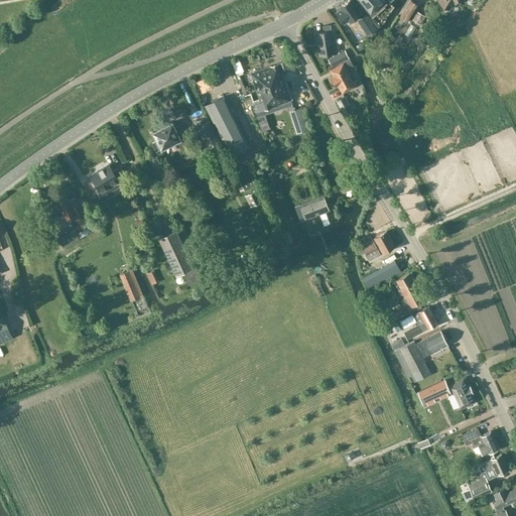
[(340,9),(337,11),(344,21),(347,19),(347,20),(360,11),(352,0),(349,0),(339,7),(340,9)]
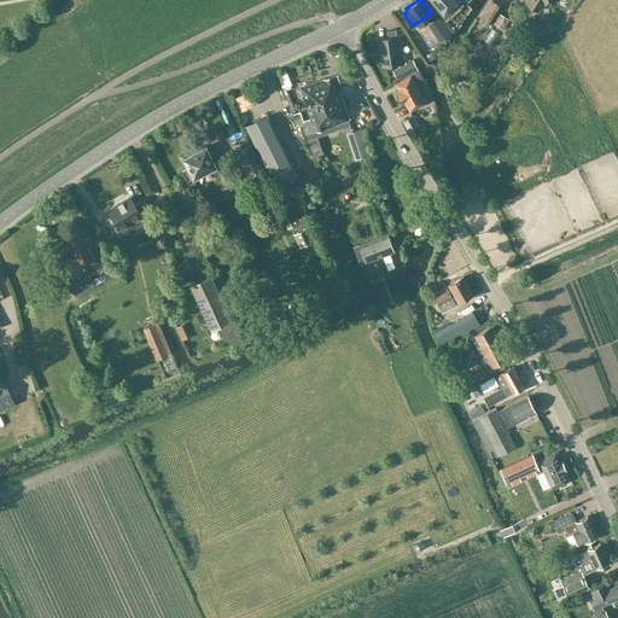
[(460,1),(459,0),(429,0),(443,17),(442,18),(445,23),(455,15),(452,10),(460,1)]
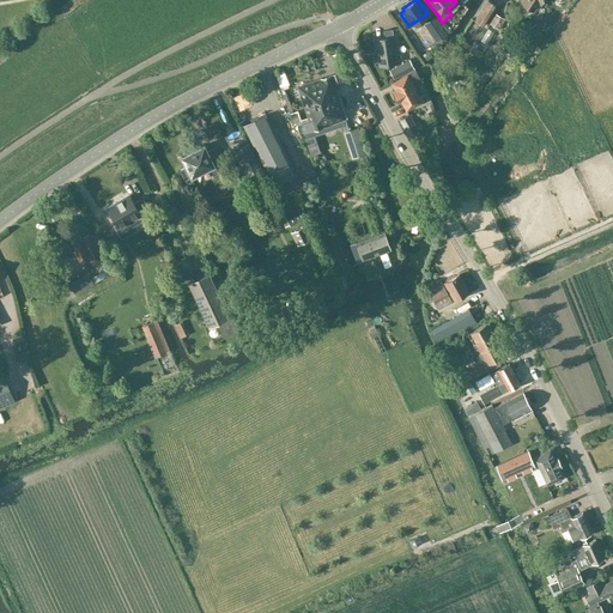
[(484,26),(496,5),(485,0),(473,20),(484,26)]
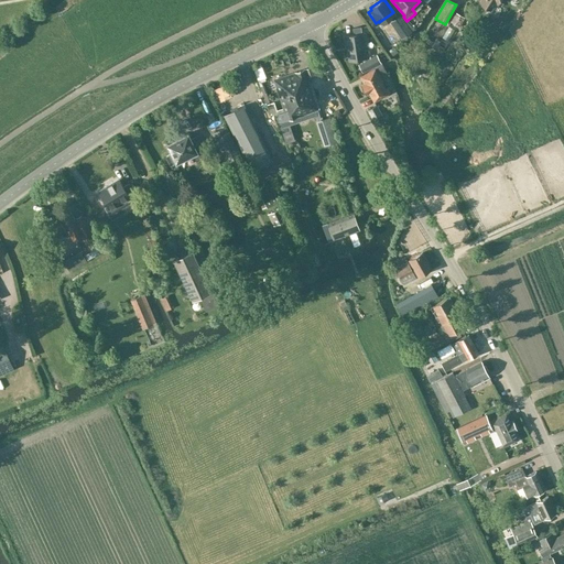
[(497,4),(499,0),(480,0),(479,2),(490,9),(495,2),(497,4)]
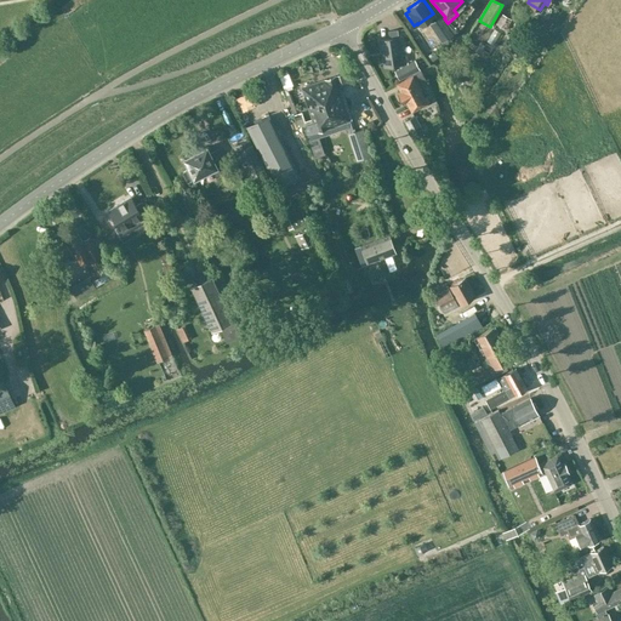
[(502,15),(496,23),(506,29),(512,20),(502,15)]
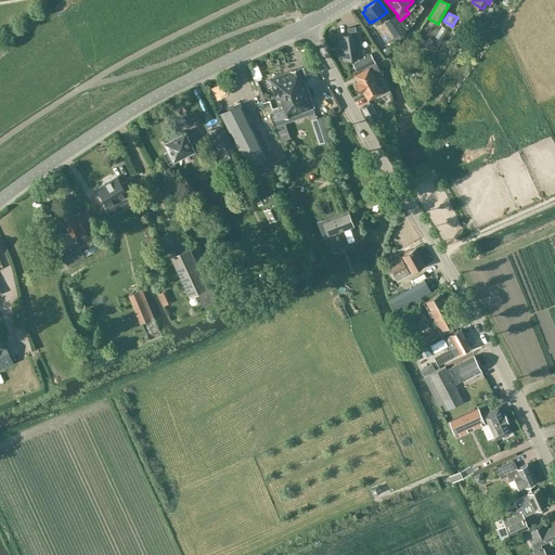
[(404,30),(394,14),(384,21),(396,37),(404,30)]
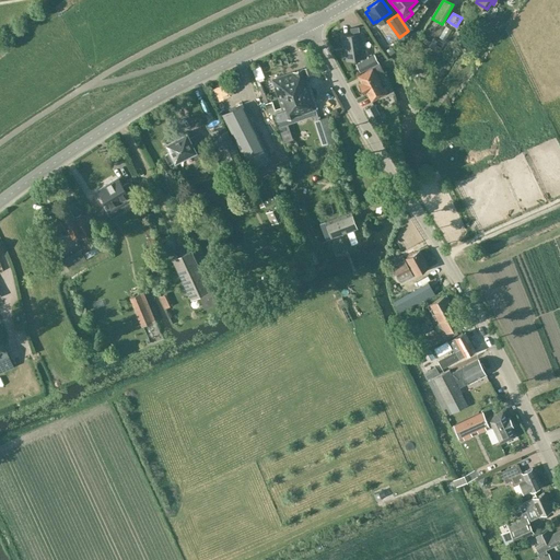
[(348,60),(362,57),(358,27),(350,28),(351,35),(342,36),(343,46),(346,46),(348,60)]
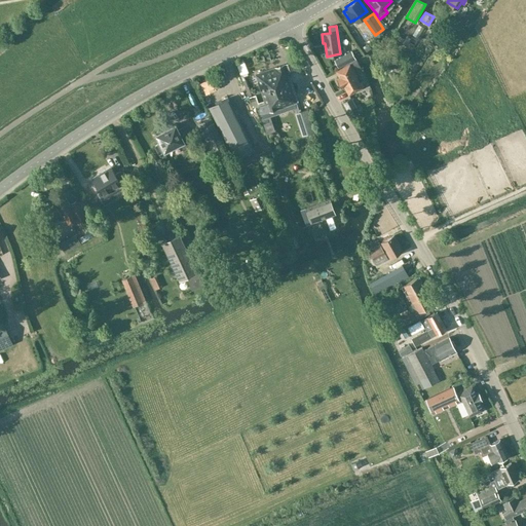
[(284,65),(256,74),(263,94),(292,83),(289,73),(299,70),(296,61),(284,65)]
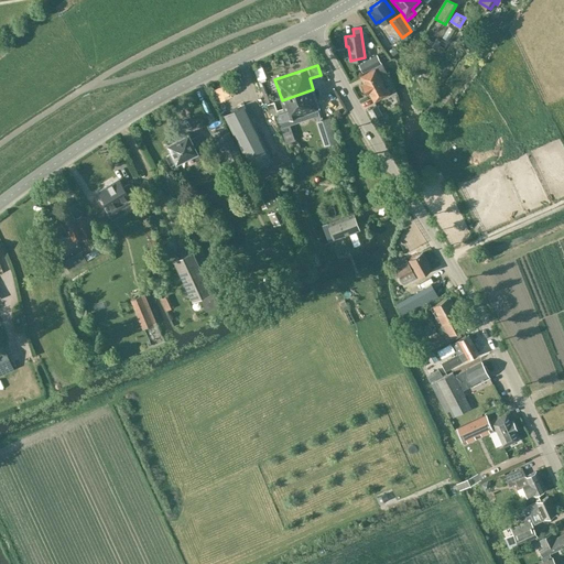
[(373,101),(390,93),(387,87),(384,88),(377,73),(381,72),(383,75),(387,74),(382,65),(360,76),(364,83),(361,84),(367,94),(369,93),(373,101)]
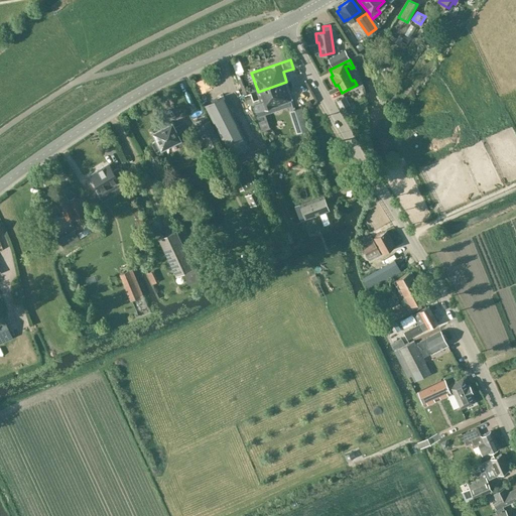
[(253,102),(252,103),(255,112),(262,109),(292,99),(286,82),(258,92),(260,100),(253,102)]
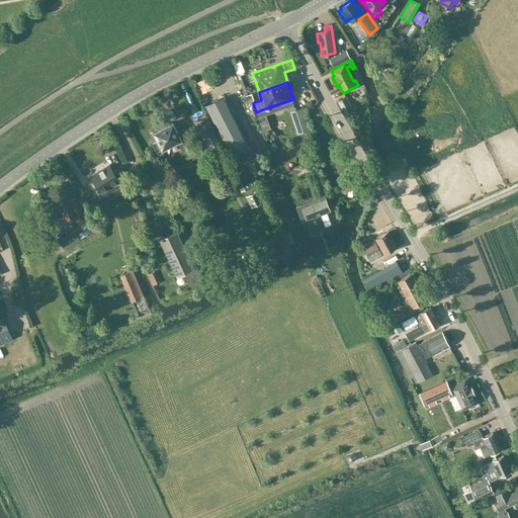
[(250,103),(253,103),(254,102),(254,101),(251,93),(245,95),(248,104),(250,103)]
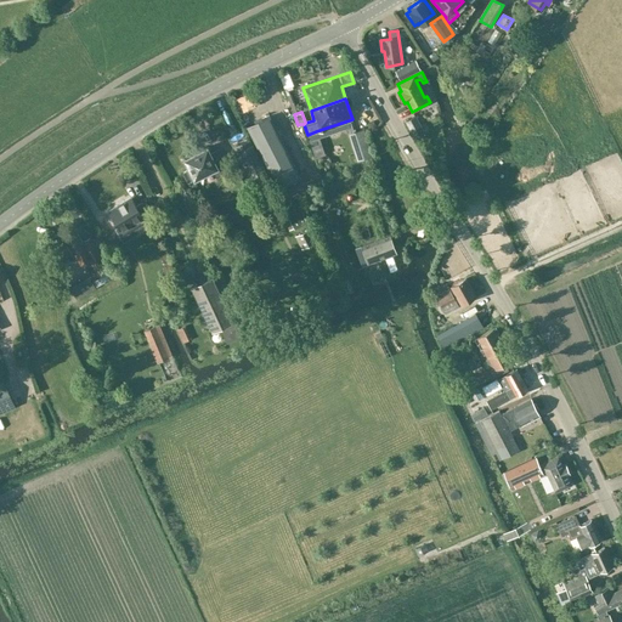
[(270,116),(248,126),(278,186),(286,203),(307,192),(298,173),(281,140),(270,116)]
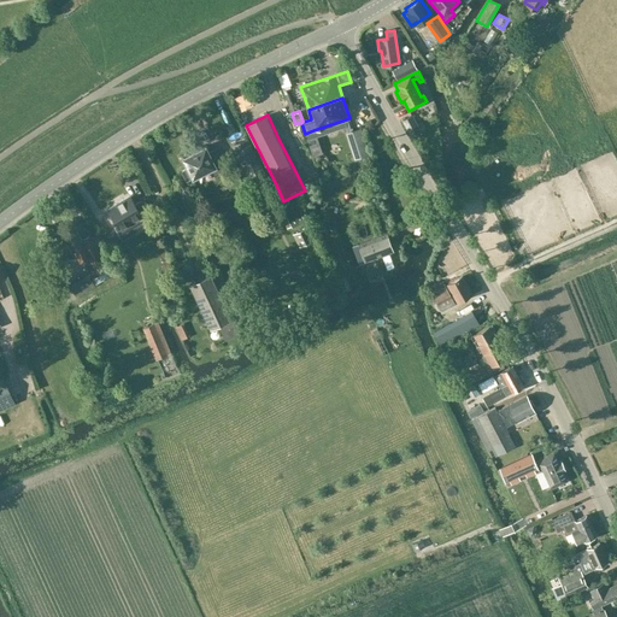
[(403,121),(411,136),(419,131),(411,116),(403,121)]
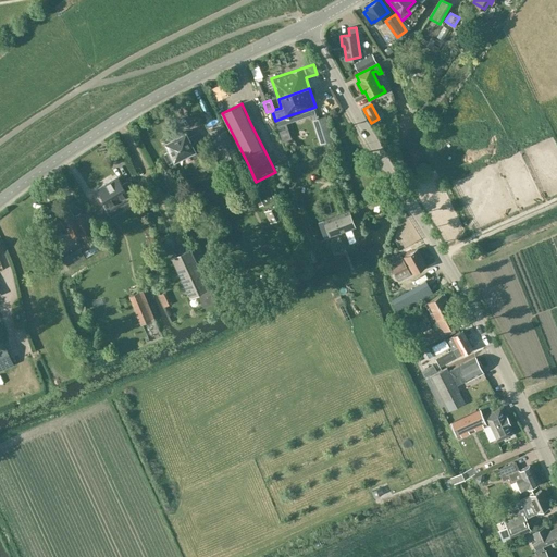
[(325,115),(313,120),(317,131),(320,144),(333,139),(326,115),(325,115)]
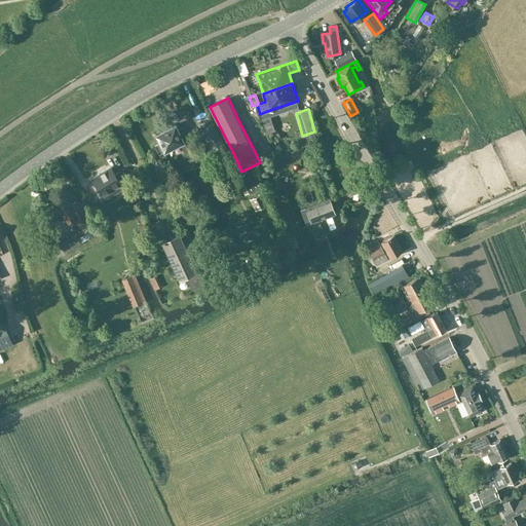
[(212,151),(224,145),(212,117),(198,123),(212,151)]
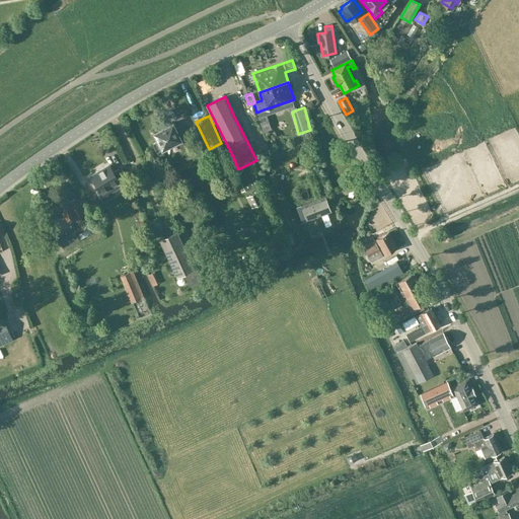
[(180,147),(189,142),(181,127),(175,129),(172,124),(153,133),(158,142),(153,144),(157,151),(161,149),(162,150),(177,142),(180,147)]
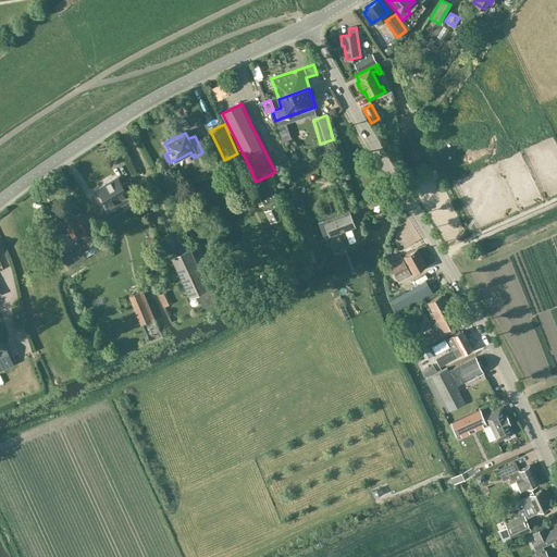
[(139,198),(128,181),(122,185),(119,180),(99,192),(106,203),(103,205),(109,212),(126,201),(128,206),(139,198)]
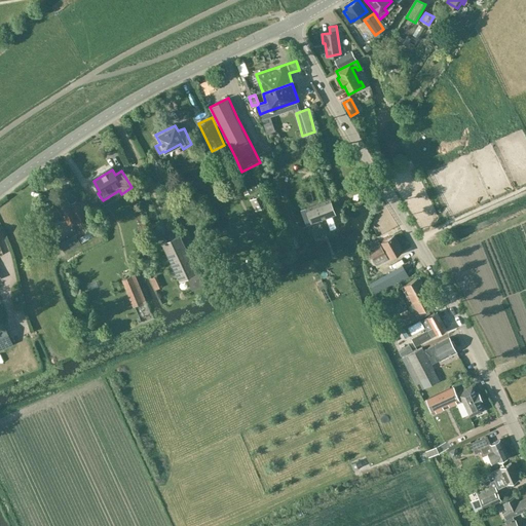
[(255,177),(245,182),(246,185),(249,192),(260,187),(255,177)]
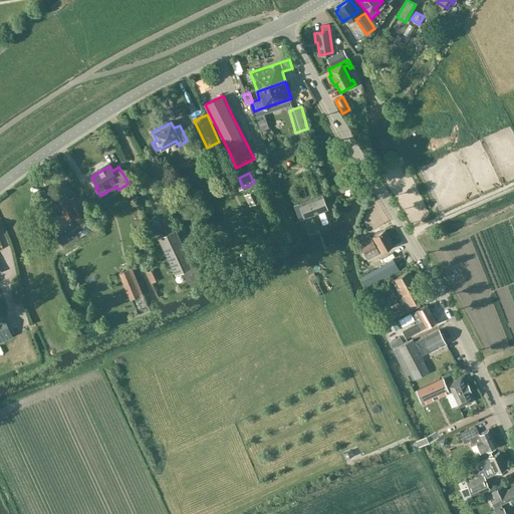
[(255,188),(244,194),(249,204),(253,202),(260,199),(255,188)]
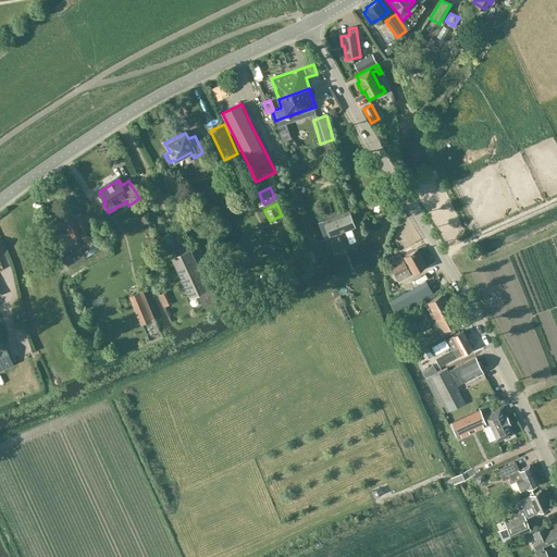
[(84,251),(99,244),(82,213),(74,218),(66,205),(56,210),(72,238),(75,236),(84,251)]
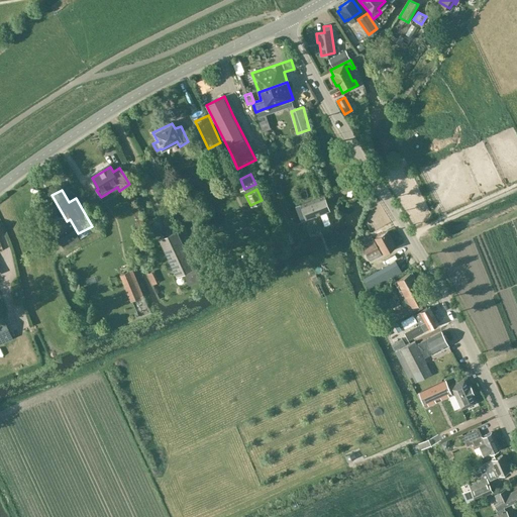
[(329,211),(323,196),(296,206),(301,221),(329,211)]
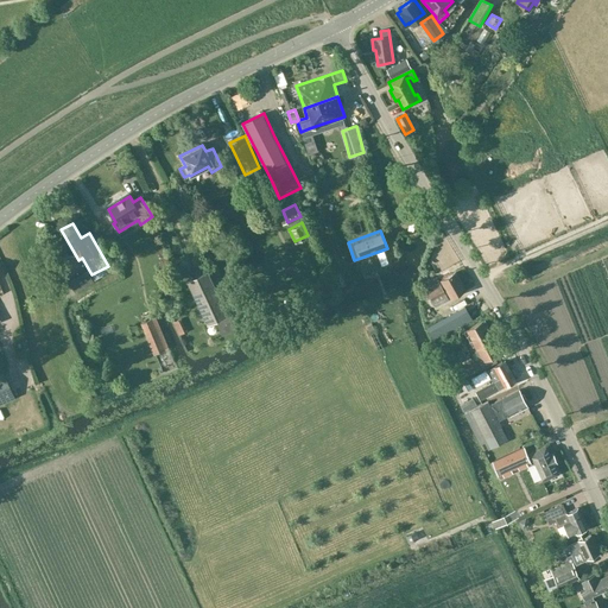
[(57,284),(68,278),(57,261),(48,267),(57,284)]
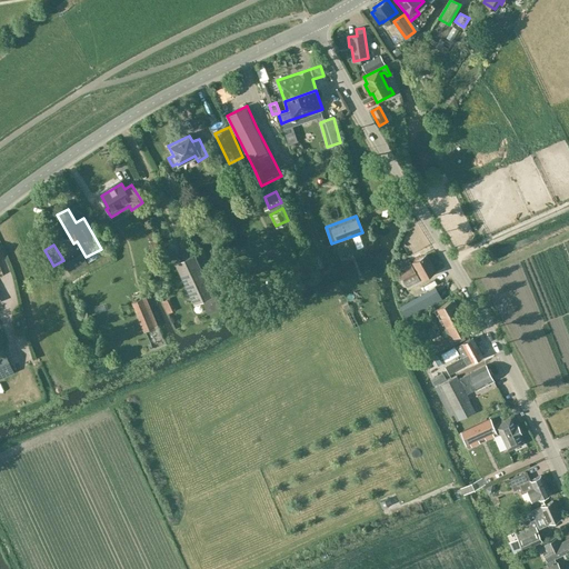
[(197,260),(193,251),(175,259),(192,300),(201,296),(206,307),(216,302),(211,291),(197,260)]
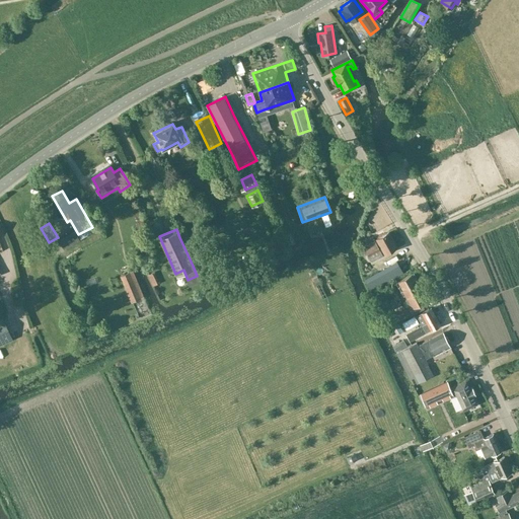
[(385,253),(397,247),(388,232),(376,239),(380,247),(381,246),(385,253)]
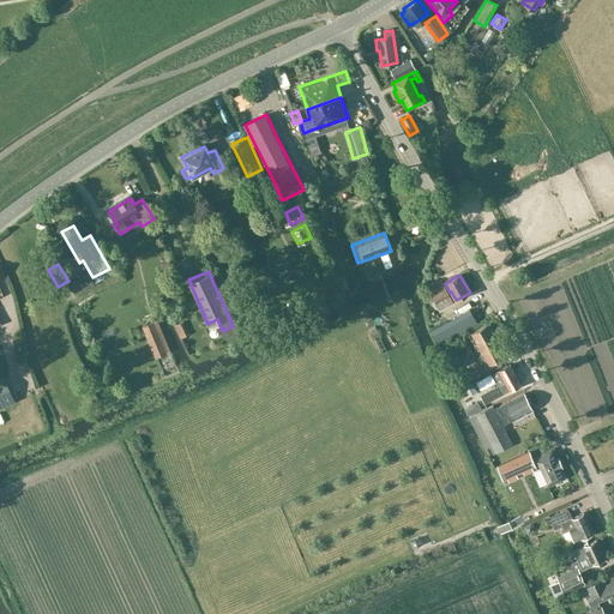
[(452,302),(443,284),(441,280),(431,286),(433,290),(429,292),(425,294),(429,304),(434,301),(439,309),(452,302)]
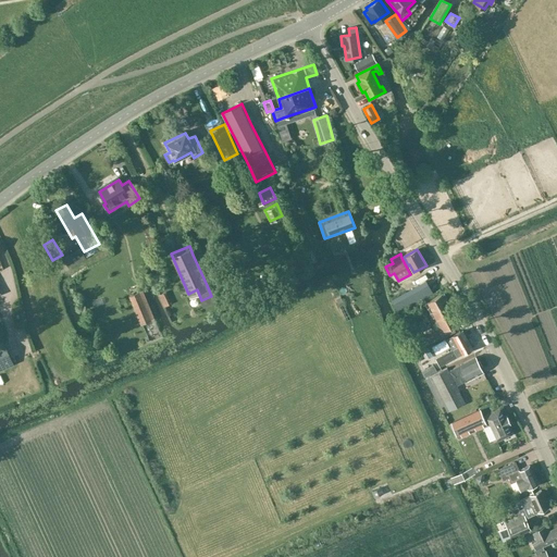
[(407,307),(433,293),(426,281),(400,294),(401,295),(393,299),(397,310),(406,306),(407,307)]
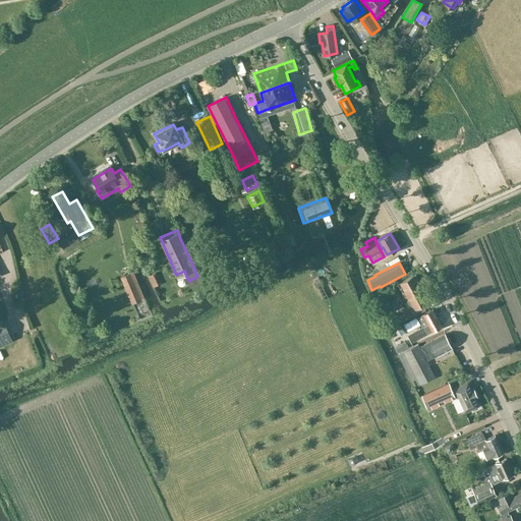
[(133,272),(130,274),(120,277),(131,303),(140,300),(145,298),(133,272)]
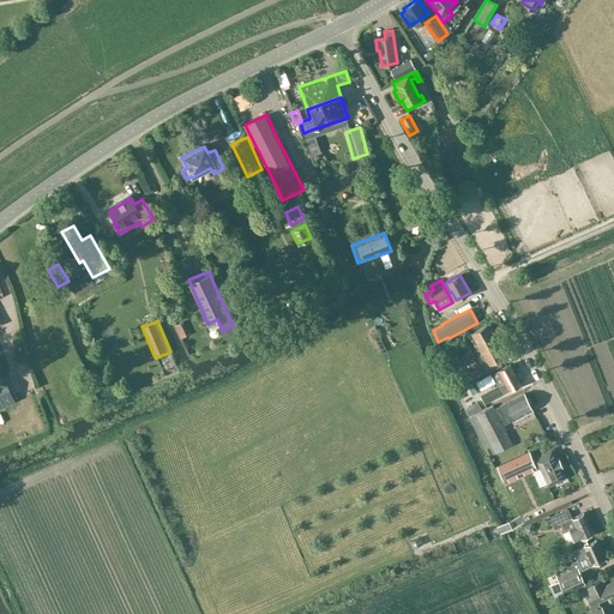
[(485,365),(469,372),(463,375),(467,383),(473,379),(486,373),(501,365),(498,359),(505,355),(487,324),(470,332),(480,350),(479,351),(480,354),(479,354),(485,365)]
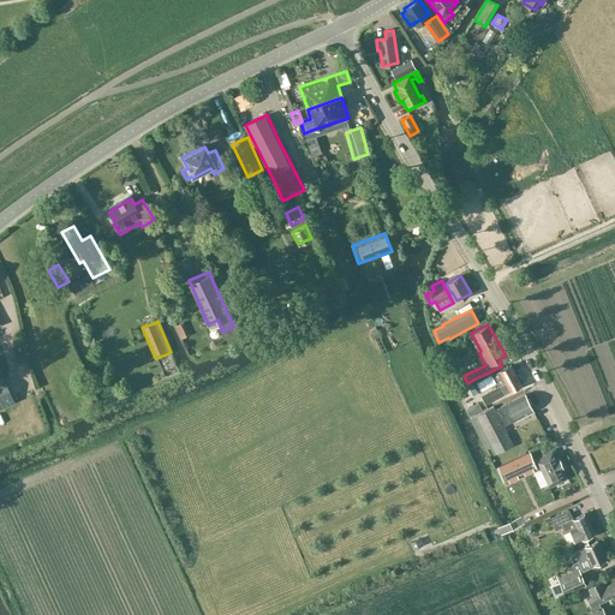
[(487,393),(481,396),(485,405),(491,401),(521,384),(511,365),(500,371),(506,383),(487,393)]
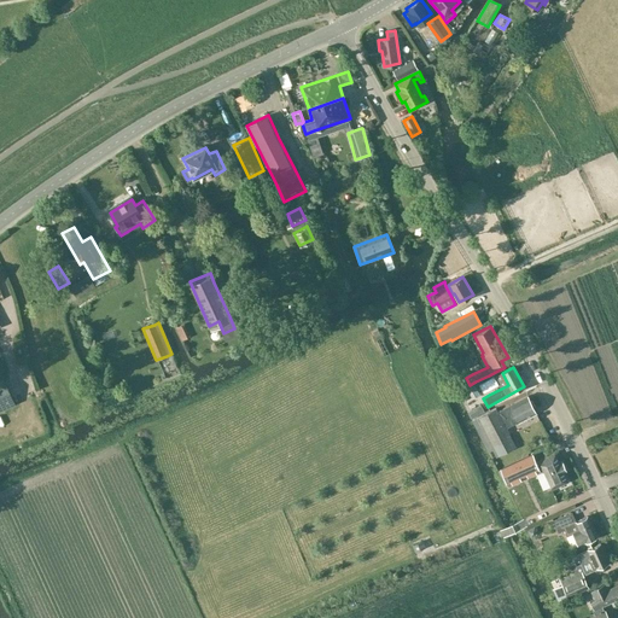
[(4,377),(0,378),(0,410),(16,403),(4,377)]
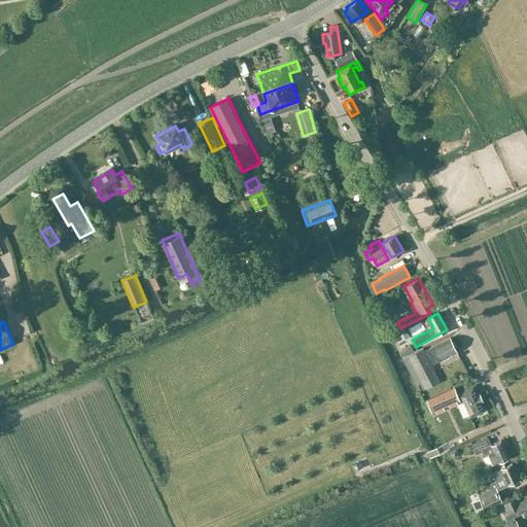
[(423,348),(402,358),(416,386),(420,384),(423,390),(440,381),(431,365),(457,352),(450,338),(424,351),(423,348)]
